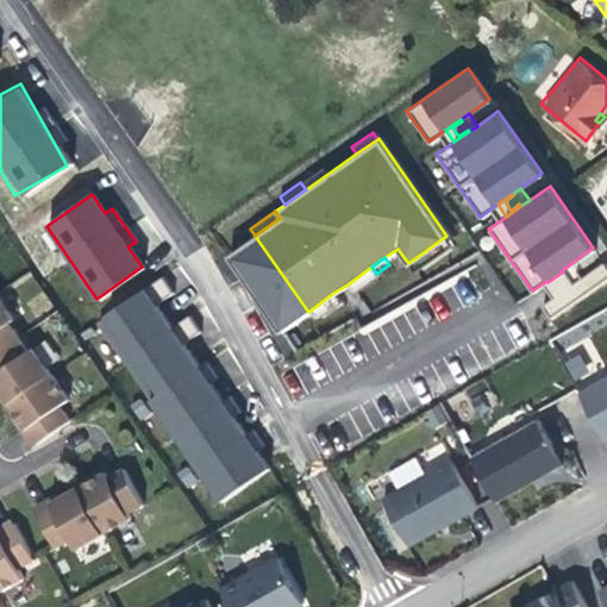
[(606,275),(606,267),(602,261),(582,275),(551,296),(540,304),(549,315),(606,275)]
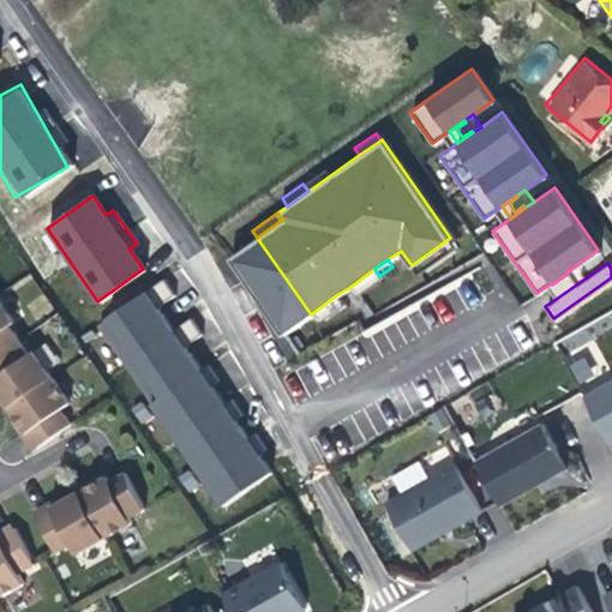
[(587,277),(577,264),(567,273),(568,274),(552,285),(551,283),(547,286),(556,299),(587,277)]
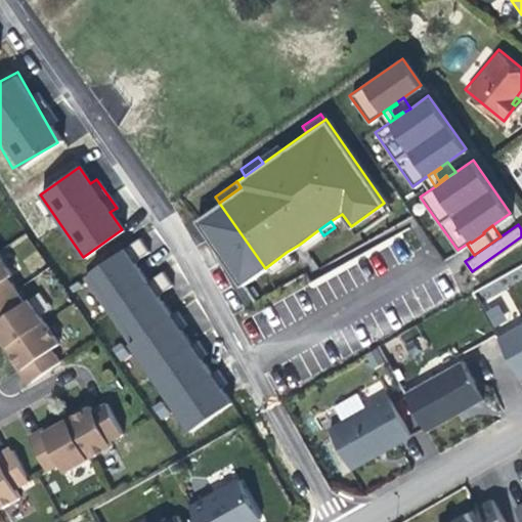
[(129,244),(82,277),(190,430),(230,401),(220,386),(225,382),(216,368),(211,373),(200,357),(206,353),(197,340),(190,344),(179,328),(185,323),(176,310),(170,314),(156,295),(162,291),(153,277),(146,281),(132,261),(138,257),(129,244)]
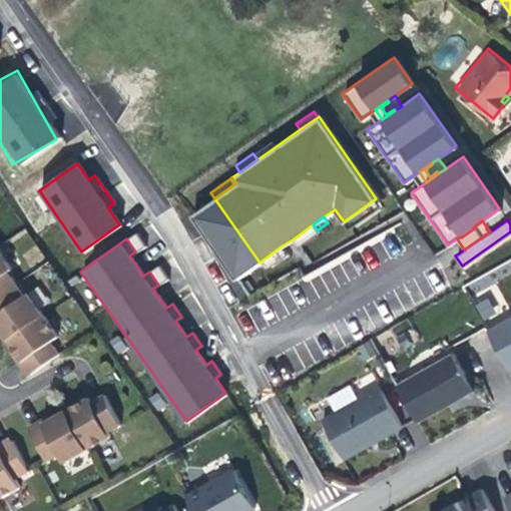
[(297,245),(293,239),(281,246),(286,252),(297,245)]
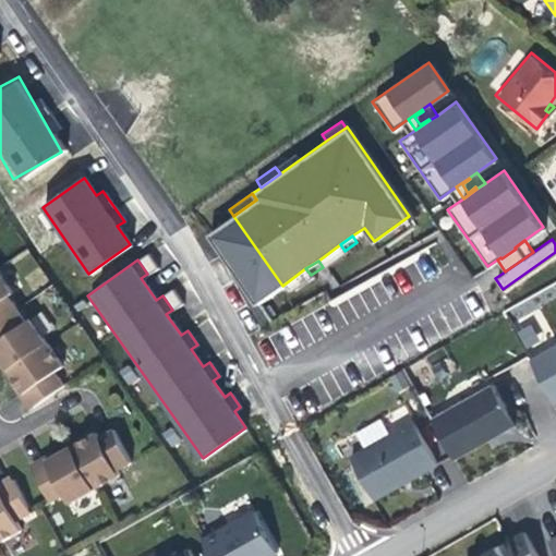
[(0,330),(21,316),(3,290),(0,292),(0,330)]
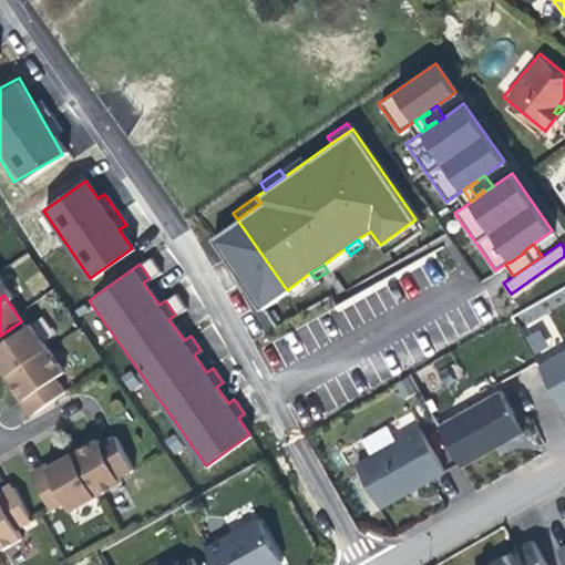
[(0,370),(12,388),(17,394),(48,372),(59,365),(26,318),(21,321),(0,336),(0,370)]
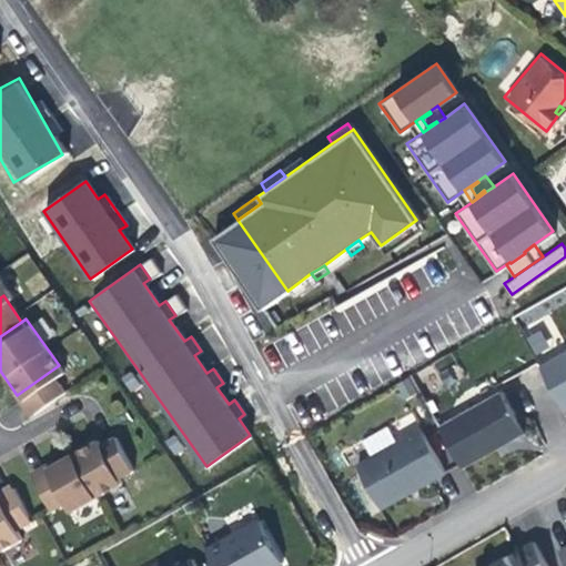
[(59,388),(48,373),(17,395),(27,410),(59,388)]
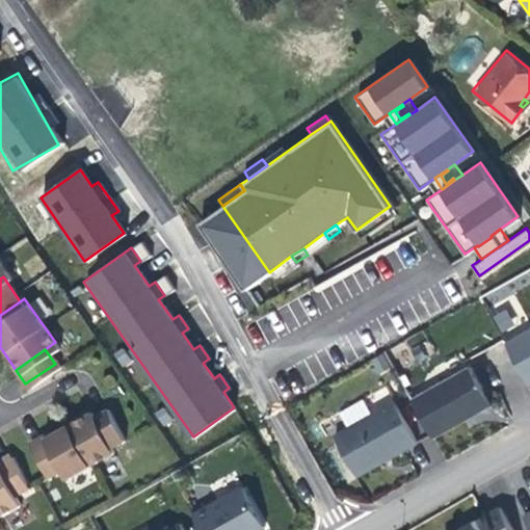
[(381,351),(371,356),(378,370),(389,365),(381,351)]
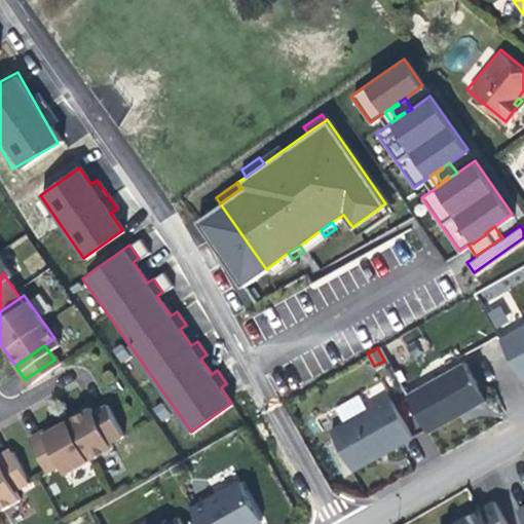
[(461,362),(405,393),(426,432),(458,413),(483,400),(461,362)]
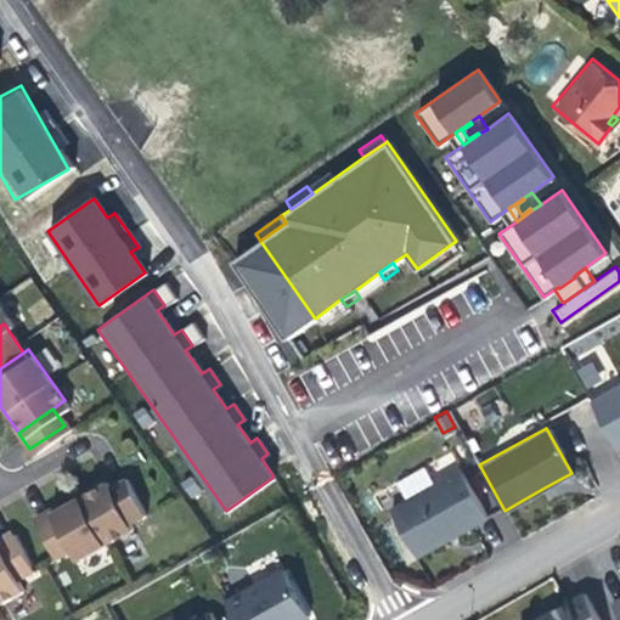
[(485,514),(460,469),(390,508),(416,554),(456,531),(485,514)]
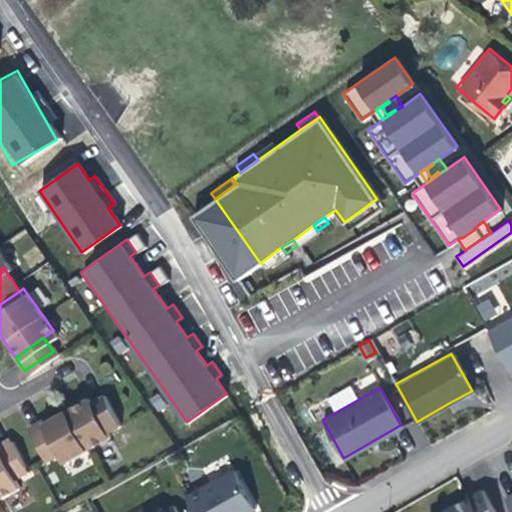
[(99,393),(86,401),(103,431),(116,424),(99,393)]
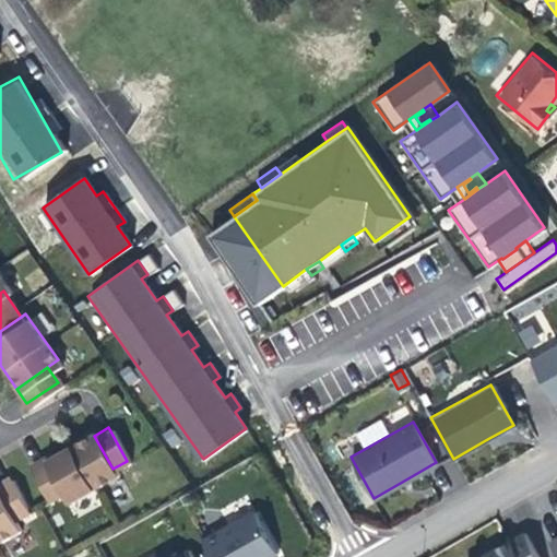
[(115,473),(113,469),(94,436),(92,431),(81,437),(51,453),(40,460),(59,493),(64,502),(115,473)]
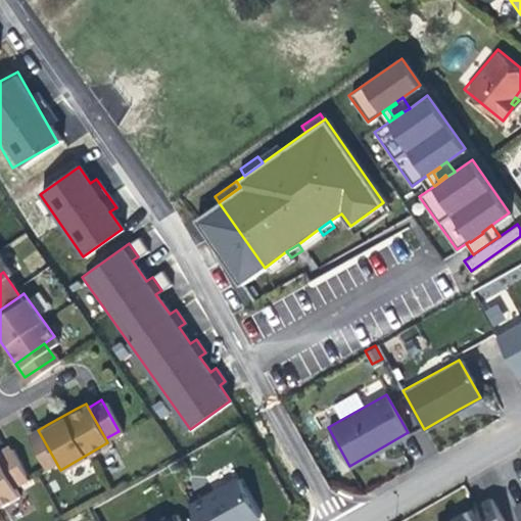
[(42,468),(55,461),(38,430),(25,437),(42,468)]
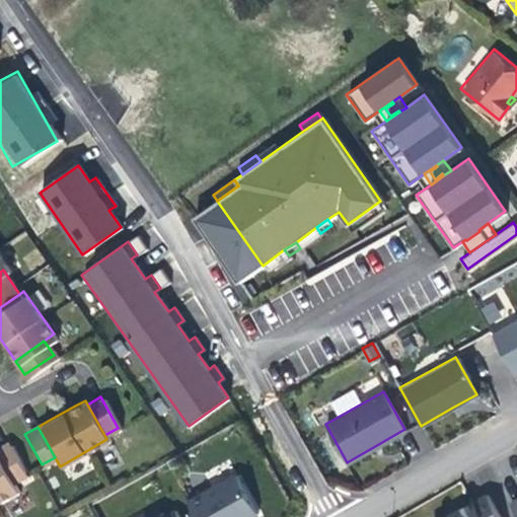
[(0,465),(9,483),(23,475),(6,444),(0,447),(0,465)]
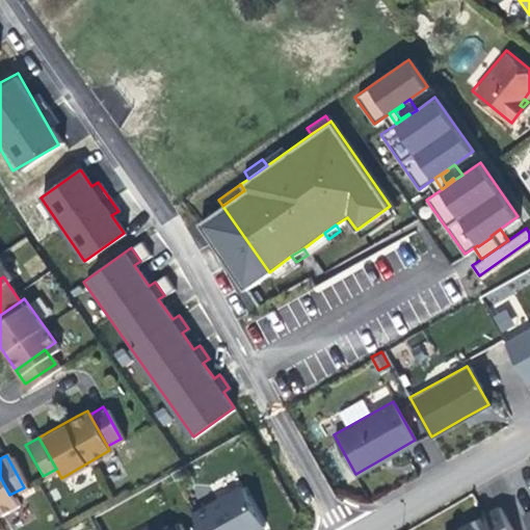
[(0,511),(15,504),(9,495),(0,477),(0,511)]
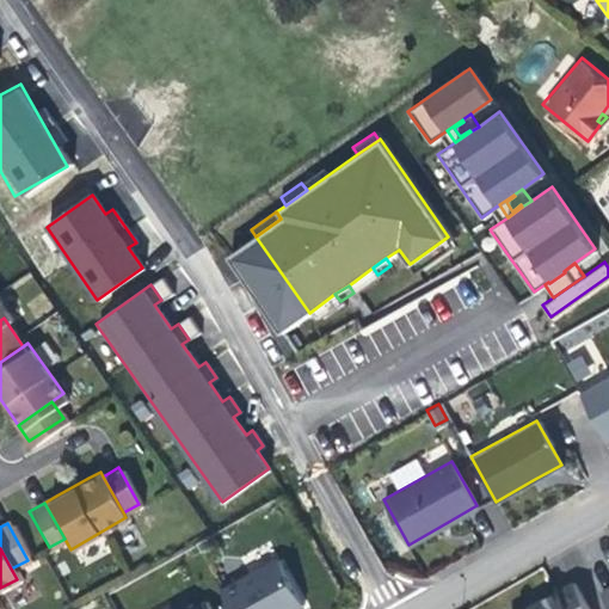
[(277,559),(221,591),(231,608),(290,608),(302,603),(277,559)]
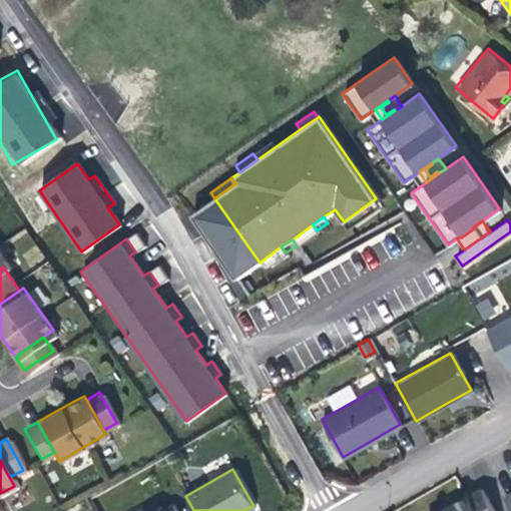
[(494,510),(481,488),(457,501),(439,510),(494,510)]
